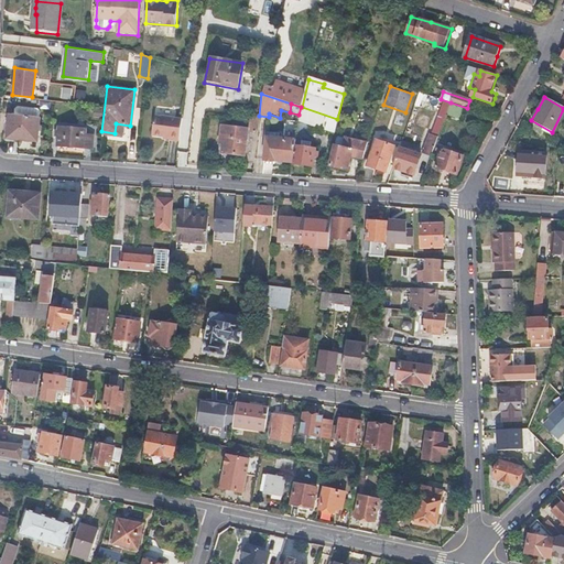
[(14,108),(13,114),(34,116),(34,107),(17,106),(14,108)]
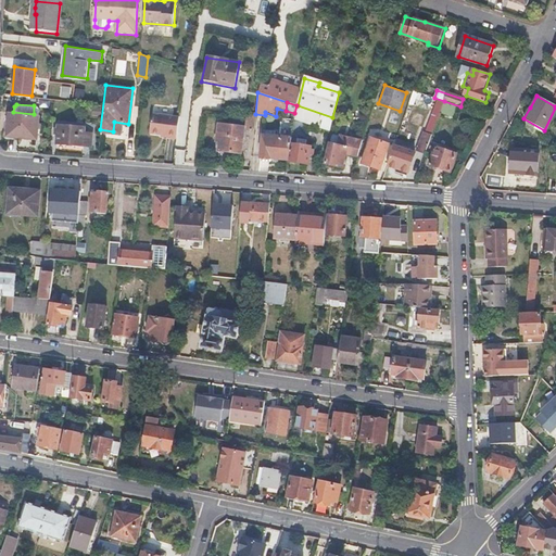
[(298,105),(297,105),(294,113),(294,119),(320,128),(319,133),(328,135),(332,117),(298,105)]
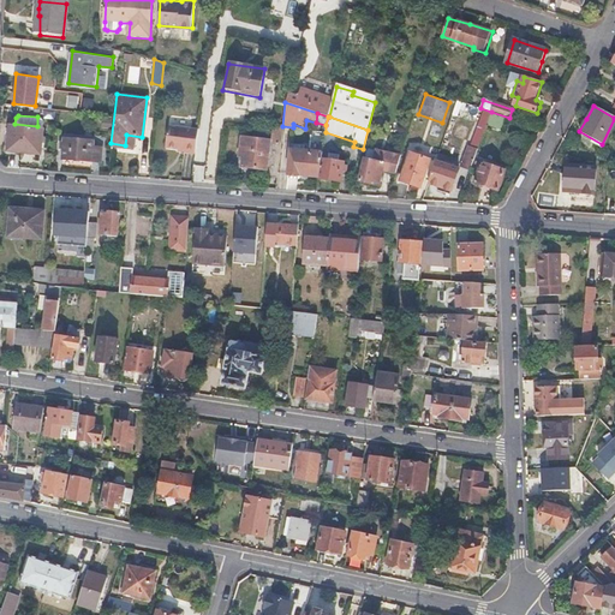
[(479,143),(485,121),(478,119),(472,142),(479,143)]
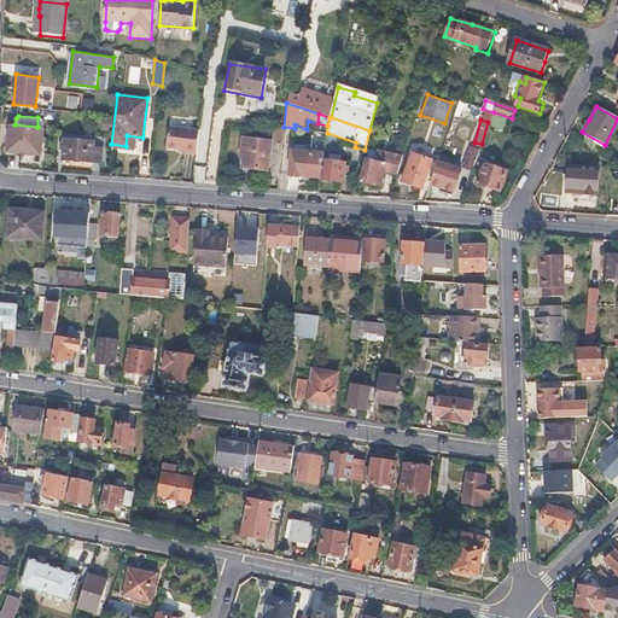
[(15,124),(10,123),(6,151),(40,153),(42,127),(38,127),(15,124)]
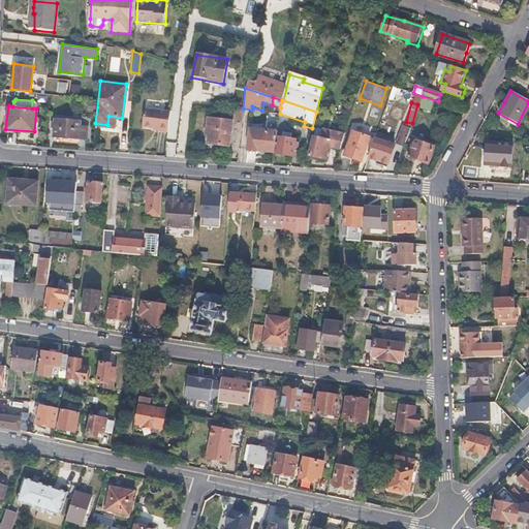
[(153,127),(159,128),(158,131),(167,132),(170,111),(145,107),(143,125),(153,127)]
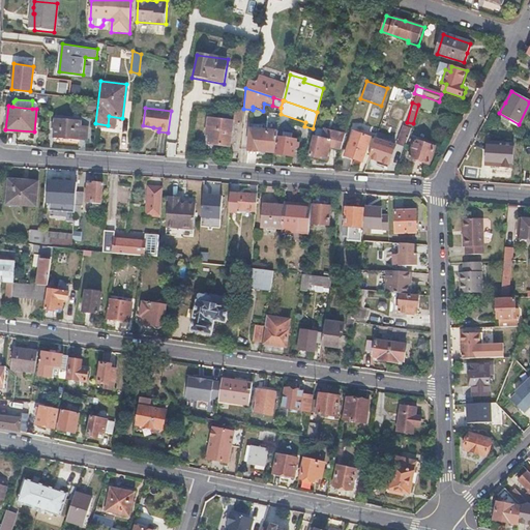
[(238,152),(243,110),(233,109),(232,121),(211,118),(210,129),(206,128),(206,131),(209,131),(208,144),(229,146),(229,151),(238,152)]
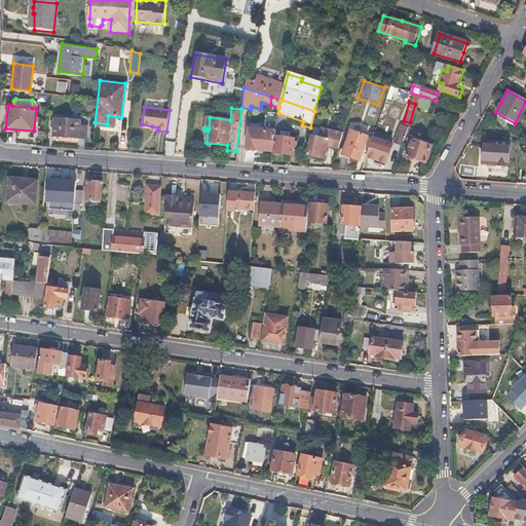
[(54,117),(53,137),(85,139),(86,125),(79,124),(80,119),(54,117)]
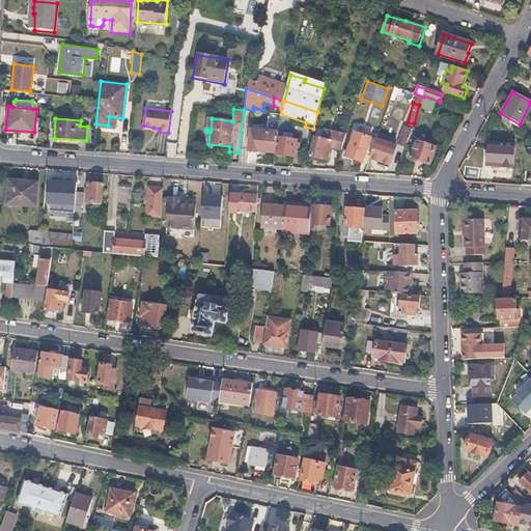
[(406,147),(413,130),(403,128),(396,144),(406,147)]
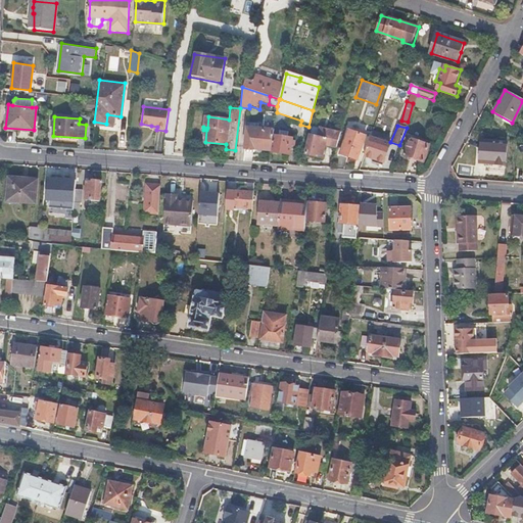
[(280,131),(283,132),(291,133),(291,131),(274,127),(273,135),(279,136),(280,131)]
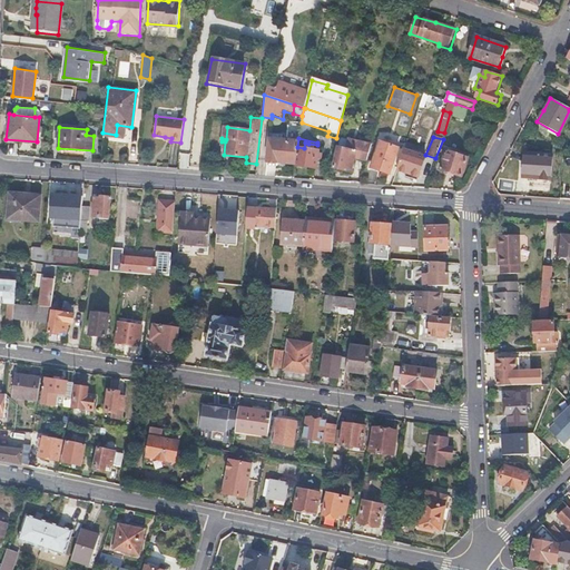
[(366,160),(371,145),(349,139),(346,149),(337,147),(333,168),(343,170),(344,167),(351,168),(354,157),(366,160)]
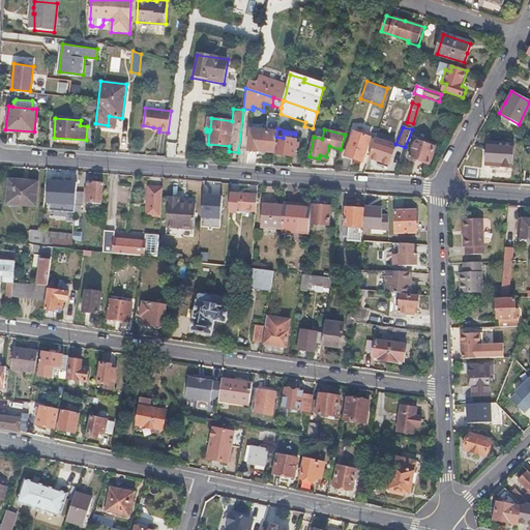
[(353,131),(344,155),(361,162),(371,138),(353,131)]
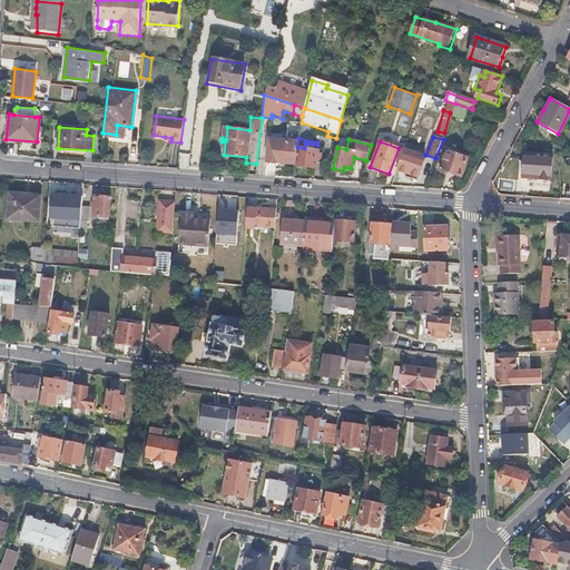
[(297,147),(295,164),(295,166),(315,169),(318,150),(307,149),(308,144),(305,143),(304,148),(297,147)]
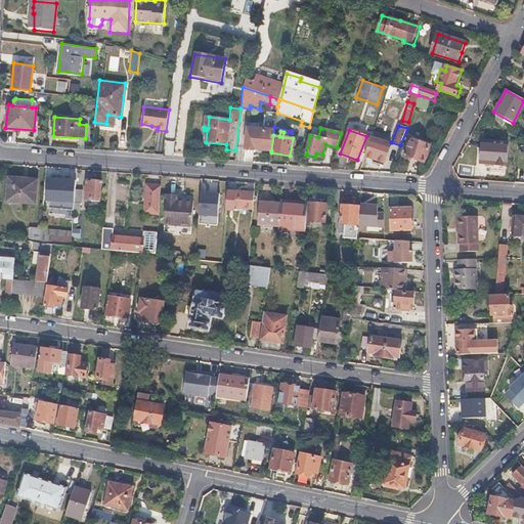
[(258,134),(247,133),(245,150),(253,151),(254,148),(271,150),(273,135),(258,134)]
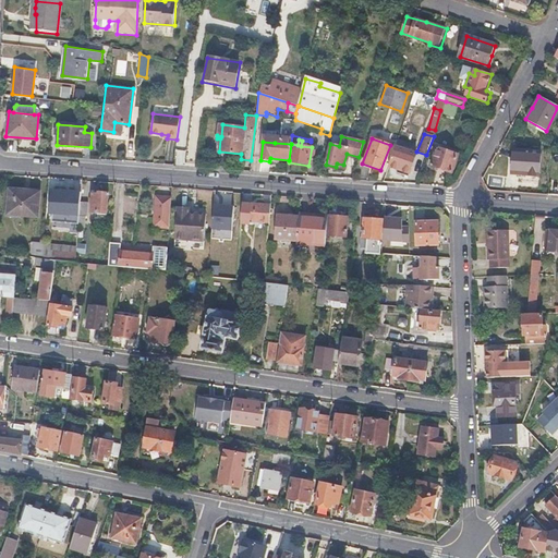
[(388,166),(409,174),(416,154),(396,146),(388,166)]
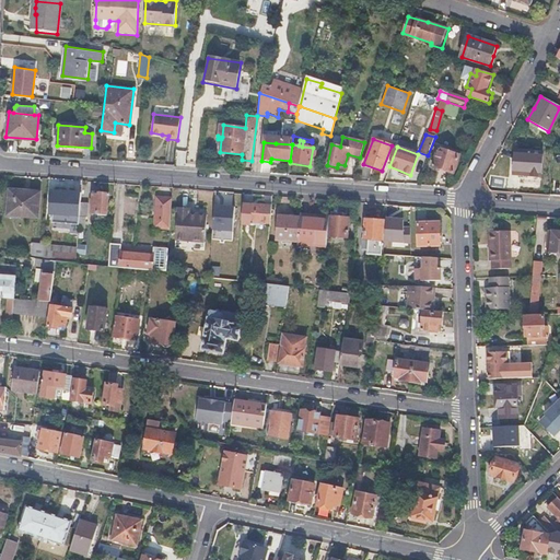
[(459,155),(438,148),(431,166),(453,174),(459,155)]
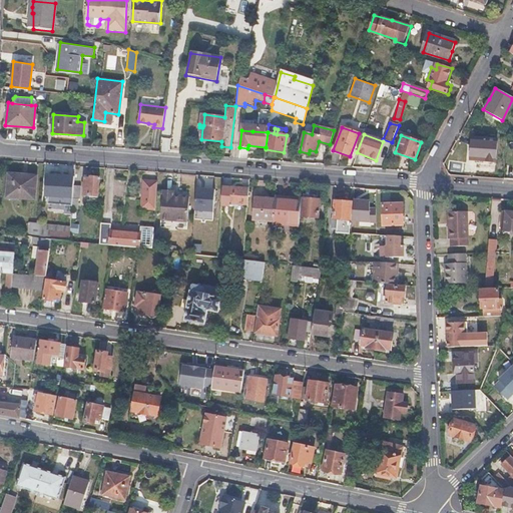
[(497,139),(473,137),(471,158),(483,159),(496,160),(497,139)]
